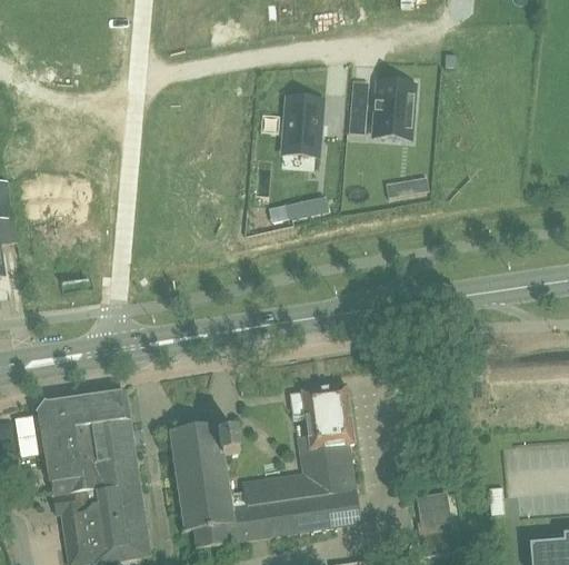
[(410,138),(415,85),(377,82),(372,135),(410,138)]
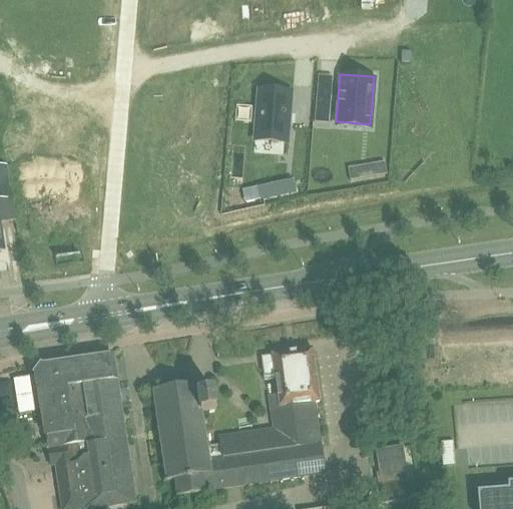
[(287,139),(291,90),(259,87),(254,137),(287,139)]
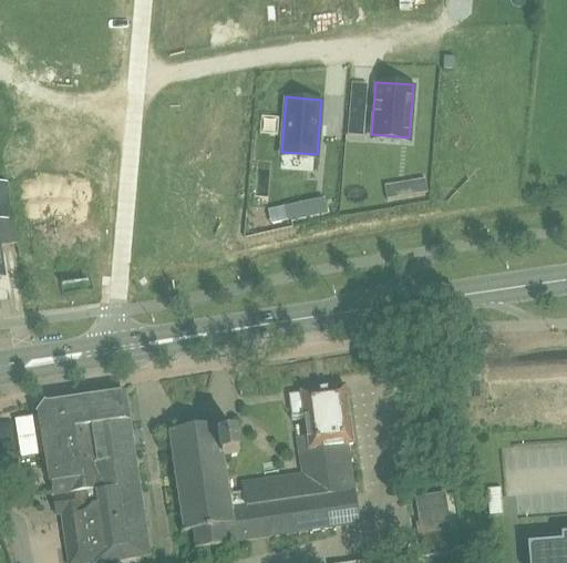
[(428,190),(425,176),(384,183),(387,196),(428,190)]
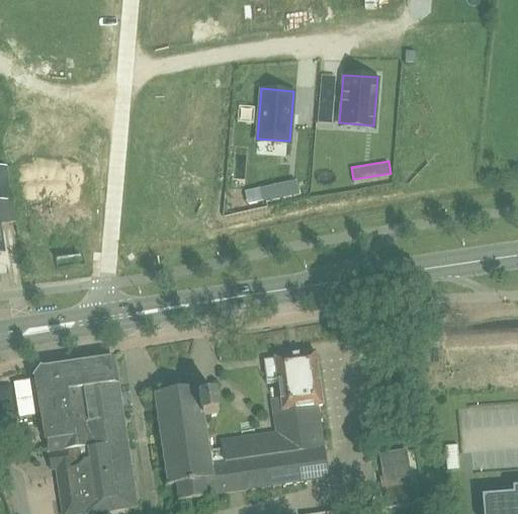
[(0,164),(0,198),(11,197),(7,164),(0,164)]
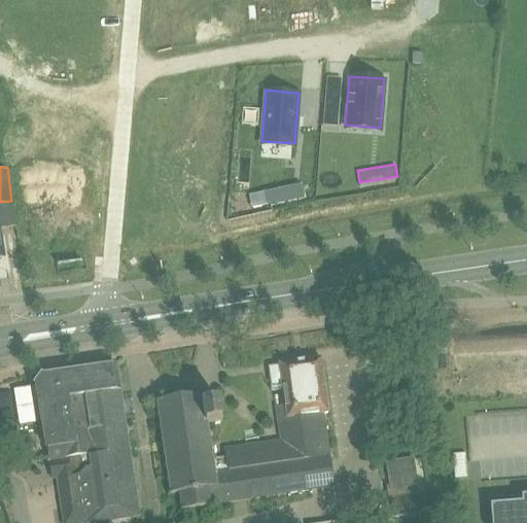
[(304,194),(301,181),(265,189),(268,202),(304,194)]
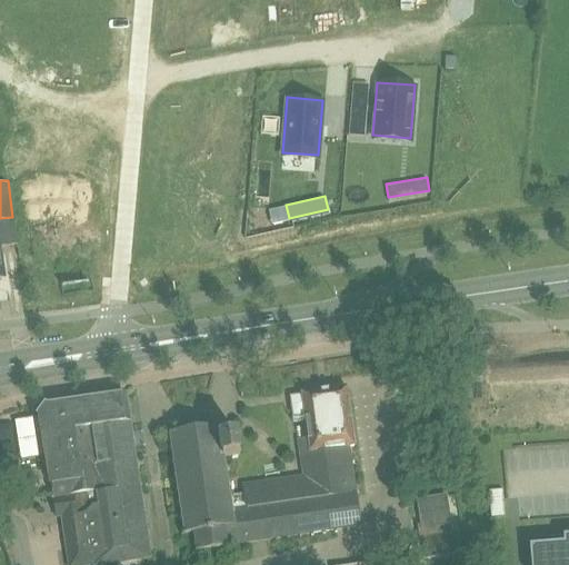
[(243,489),(228,493),(236,539),(337,525),(332,492),(356,488),(349,442),(355,440),(346,383),(301,389),(301,392),(290,394),(292,413),(305,410),(308,435),(298,436),(303,473),(242,482),(243,489)]
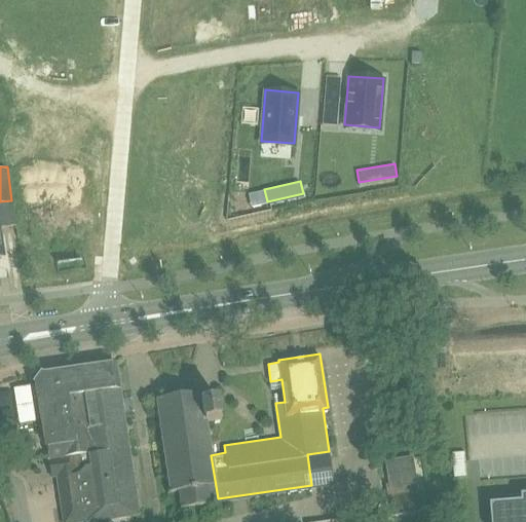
[(138,512),(130,463),(116,363),(41,374),(36,379),(47,450),(47,458),(48,458),(50,475),(54,475),(62,521),(66,521),(85,519),(85,520),(130,513),(138,512)]
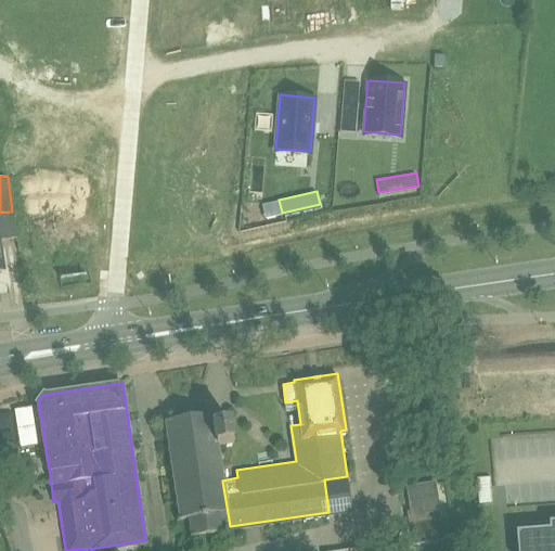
[(230,526),(222,481),(217,441),(233,439),(230,419),(214,421),(213,413),(165,420),(179,517),(188,516),(191,535),(222,530),(222,527),(230,526)]
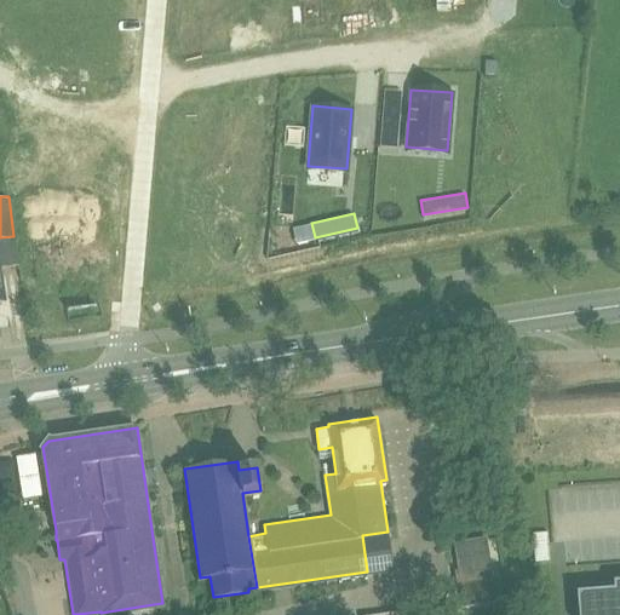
[(6,510),(9,529),(12,529),(15,542),(33,540),(28,506),(6,510)]
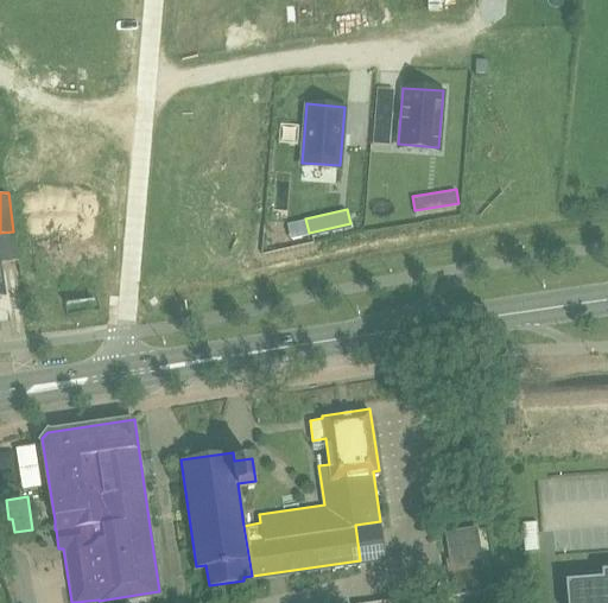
[(567,602),(607,602),(607,566),(601,567),(601,576),(565,578),(567,602)]
